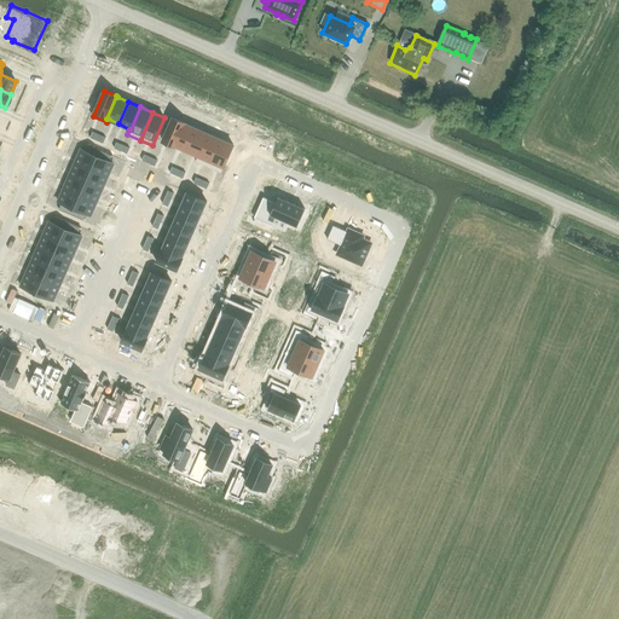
[(173,117),(163,140),(175,146),(185,123),(173,117)]
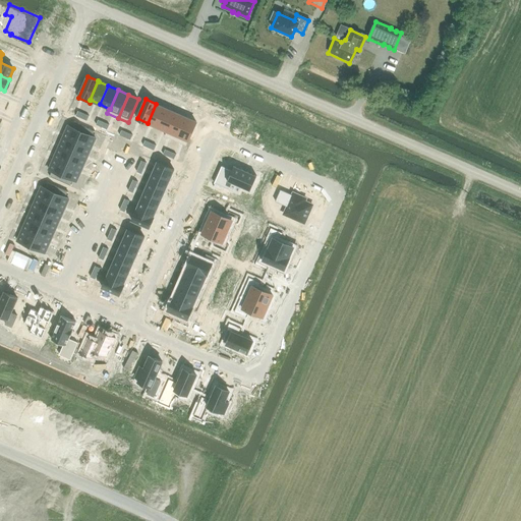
[(156,104),(148,123),(158,127),(166,108),(157,104),(156,104)]
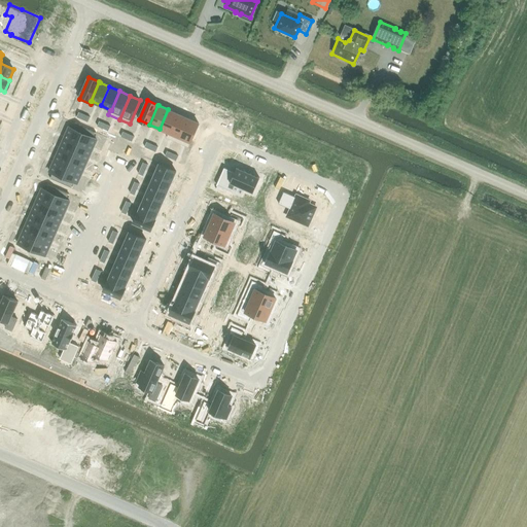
[(168,109),(160,129),(169,133),(170,133),(178,114),(168,109)]
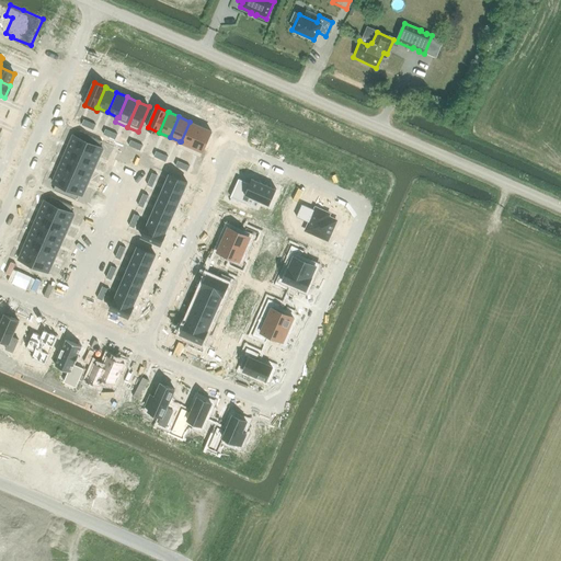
[(180,141),(178,146),(190,151),(201,126),(190,122),(181,141),(180,141)]
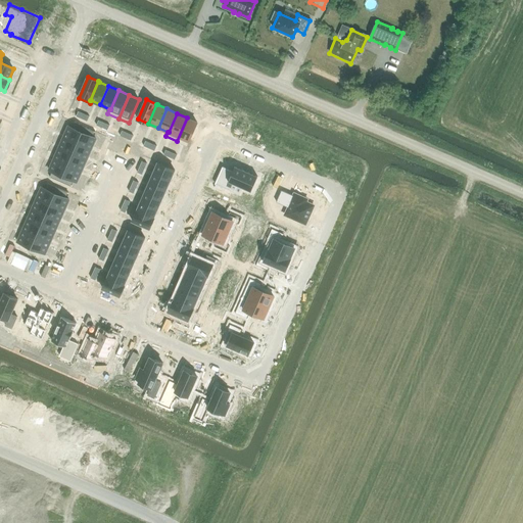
[(187,117),(177,141),(187,146),(197,123),(187,117)]
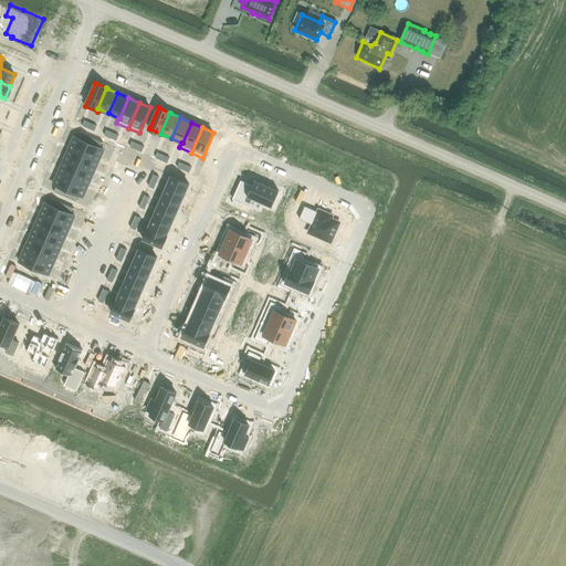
[(74,136),(69,148),(84,155),(90,143),(85,142),(81,139),(77,138),(74,136)]
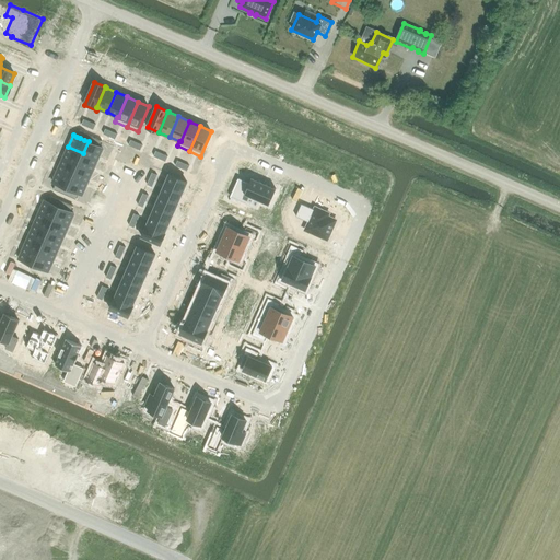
[(89,141),(83,153),(97,160),(103,148),(100,147),(96,146),(92,143),(89,141)]
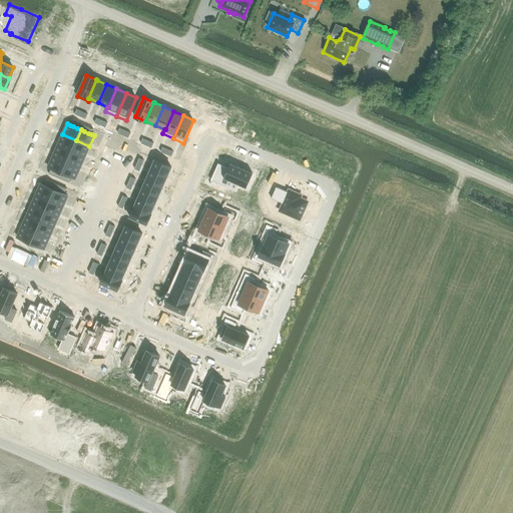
[(62,134),(58,145),(71,151),(76,140),(62,134)]
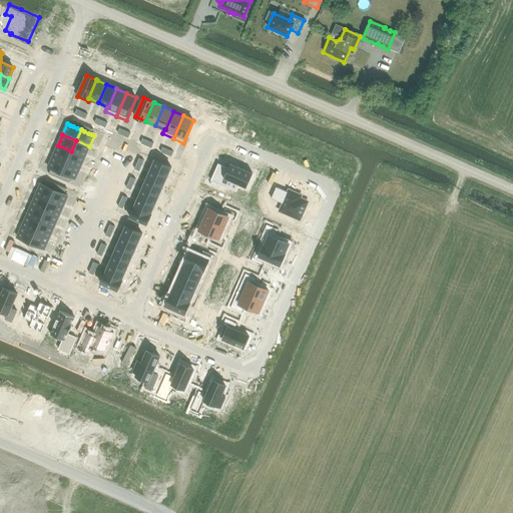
[(76,140),(71,151),(85,157),(89,146),(76,140)]
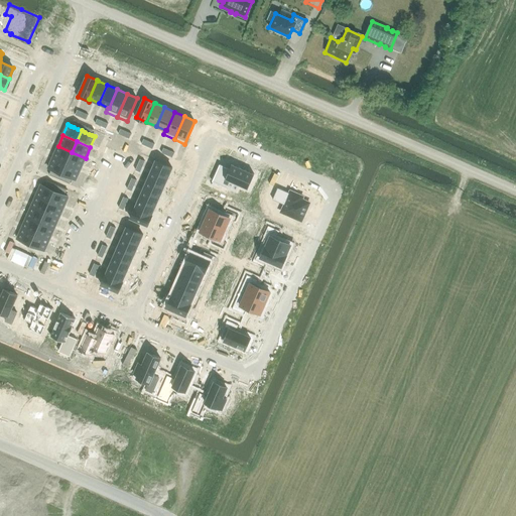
[(58,146),(53,156),(68,162),(72,152),(58,146)]
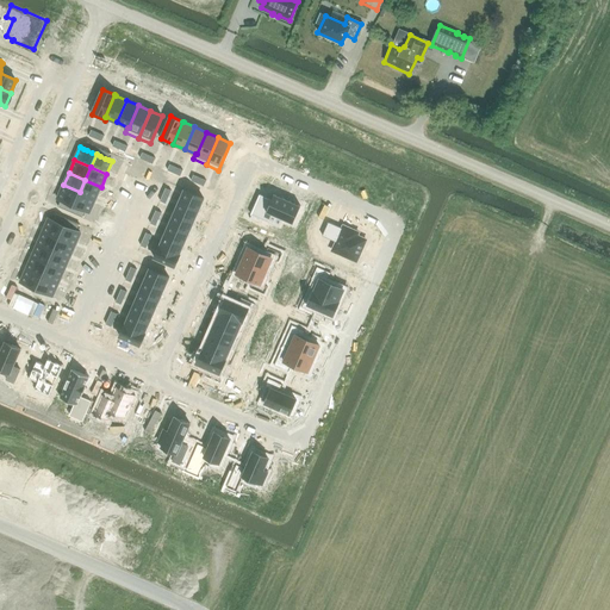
[(85,180),(80,192),(95,199),(101,187),(85,180)]
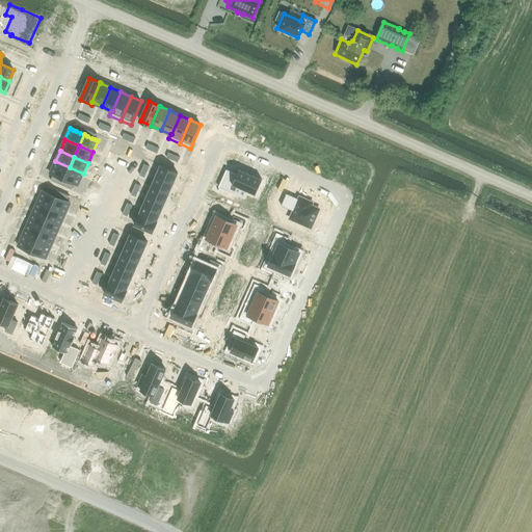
[(55,161),(50,173),(53,175),(57,176),(60,178),(64,179),(70,167),(55,161)]
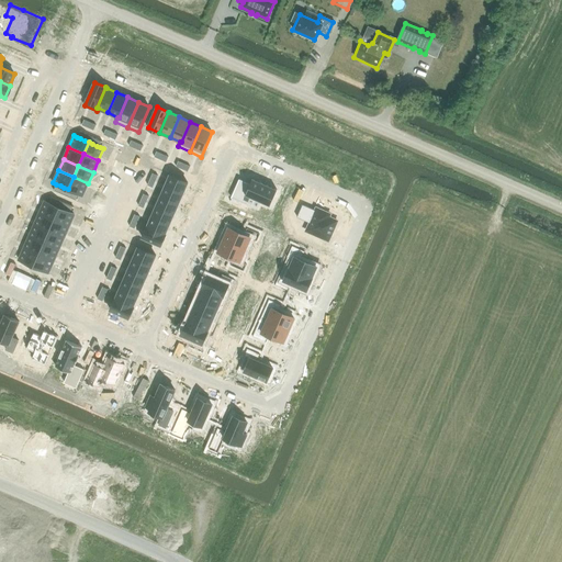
[(170,175),(166,186),(183,193),(188,182),(170,175)]
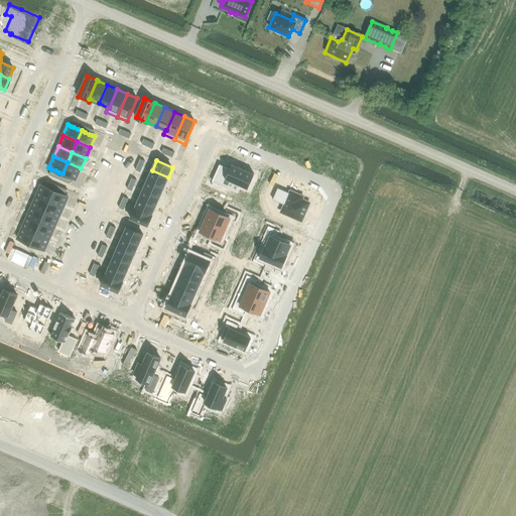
[(68,162),(62,173),(66,175),(70,176),(73,178),(76,179),(81,168),(68,162)]
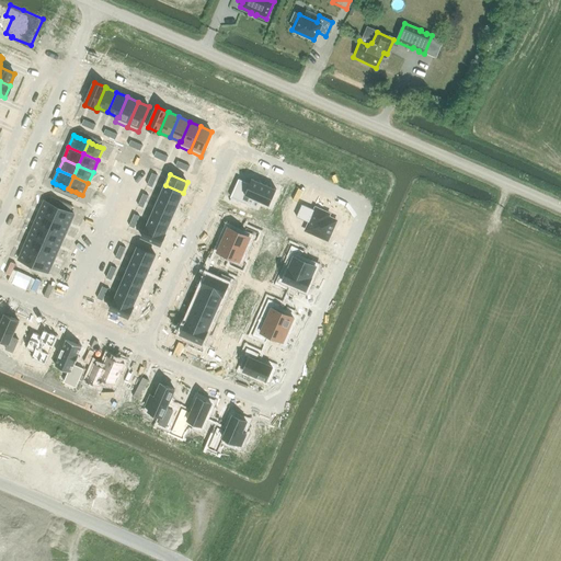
[(239,179),(231,197),(245,204),(249,196),(261,202),(270,205),(276,190),(252,179),(250,183),(239,179)]
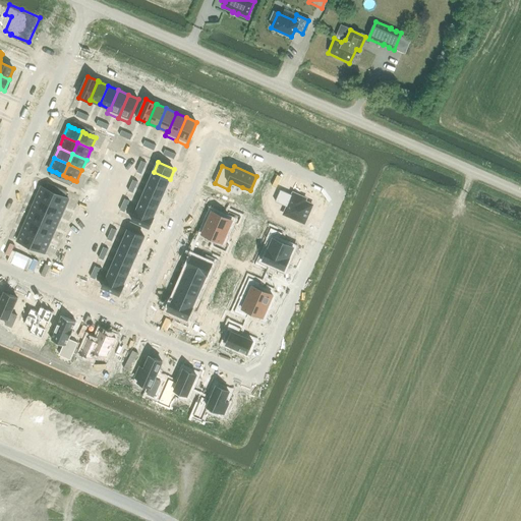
[(154,172),(149,181),(166,189),(170,179),(154,172)]
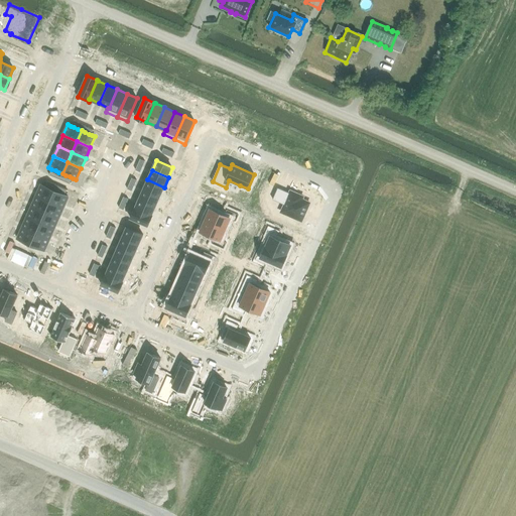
[(147,179),(143,189),(160,197),(164,187),(147,179)]
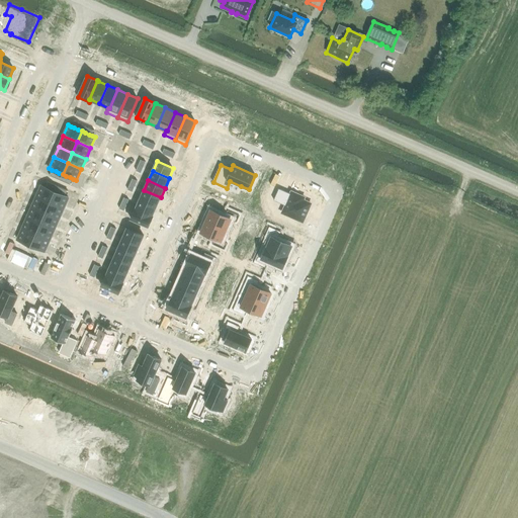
[(41,185),(36,196),(50,202),(55,191),(52,190),(48,188),(45,187),(41,185)]
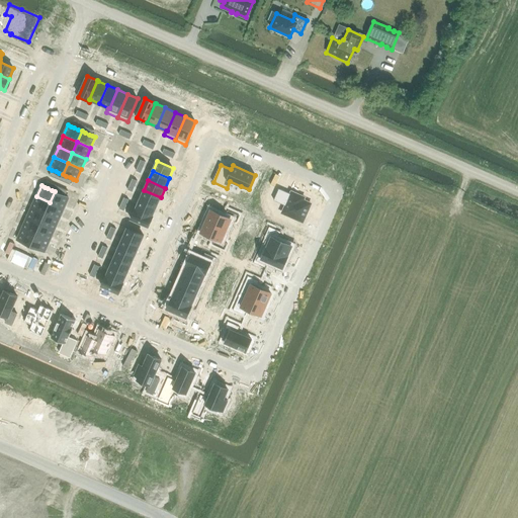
[(279,188),(274,200),(285,205),(282,212),(303,222),(311,203),(304,200),(305,197),(304,197),(304,196),(303,196),(299,195),(299,194),(298,194),(293,192),(292,191),(292,192),(291,192),(291,193),(279,188)]
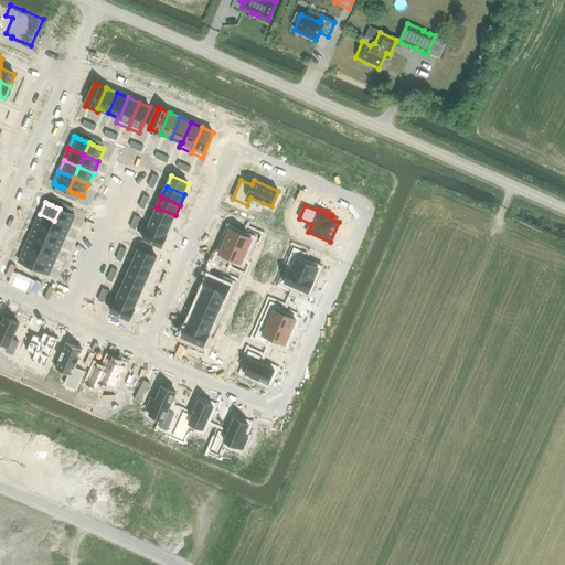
[(157,208),(152,217),(171,225),(176,215),(157,208)]
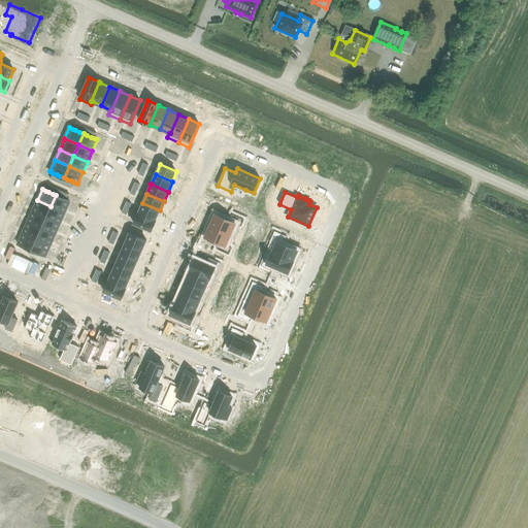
[(56,195),(51,206),(65,212),(70,201),(67,200),(63,198),(60,197),(56,195)]
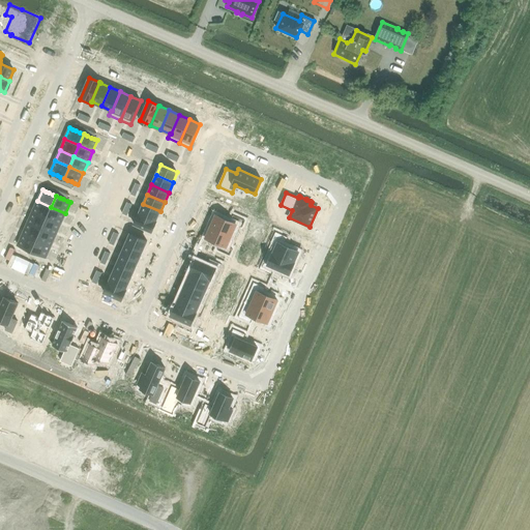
[(37,201),(32,212),(47,218),(51,207),(37,201)]
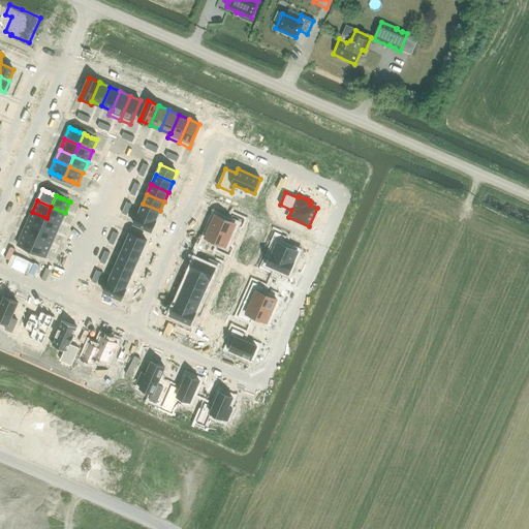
[(138,213),(156,221),(156,220),(160,211),(143,204),(138,213)]
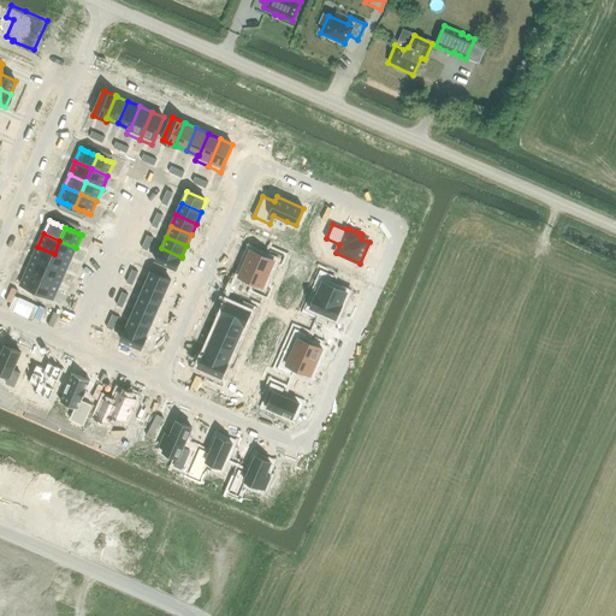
[(59,241),(54,254),(70,260),(76,248),(59,241)]
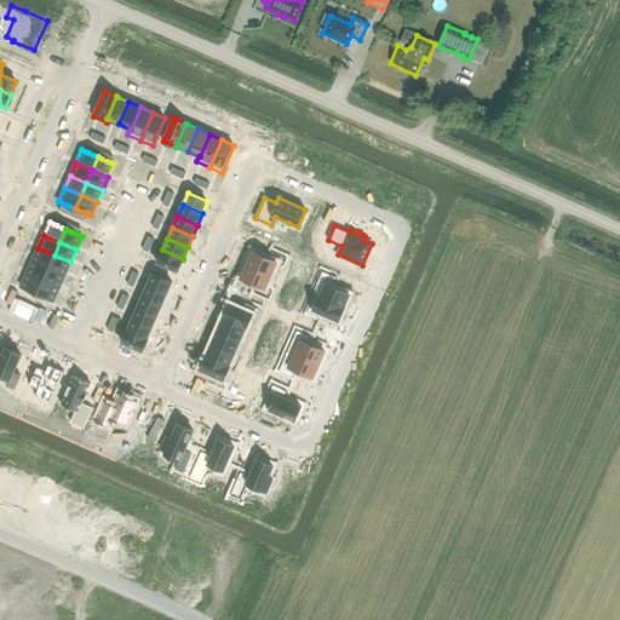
[(38,248),(33,260),(49,268),(55,256),(38,248)]
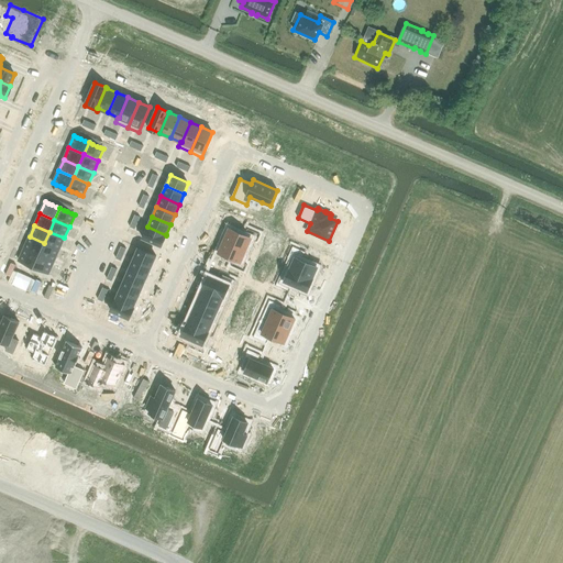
[(147,227),(143,238),(162,246),(166,235),(147,227)]
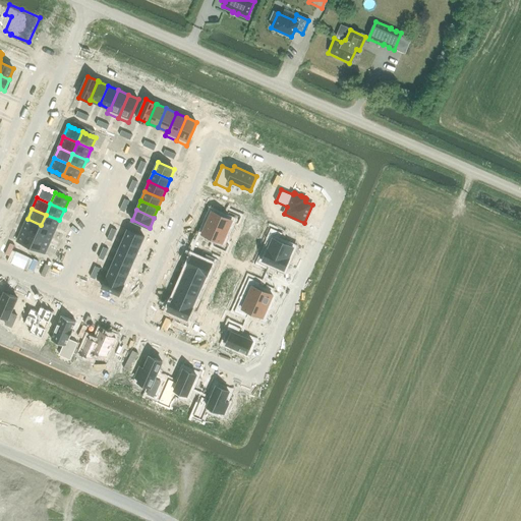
[(212,211),(208,222),(230,232),(235,222),(238,223),(241,217),(229,212),(227,217),(212,211)]
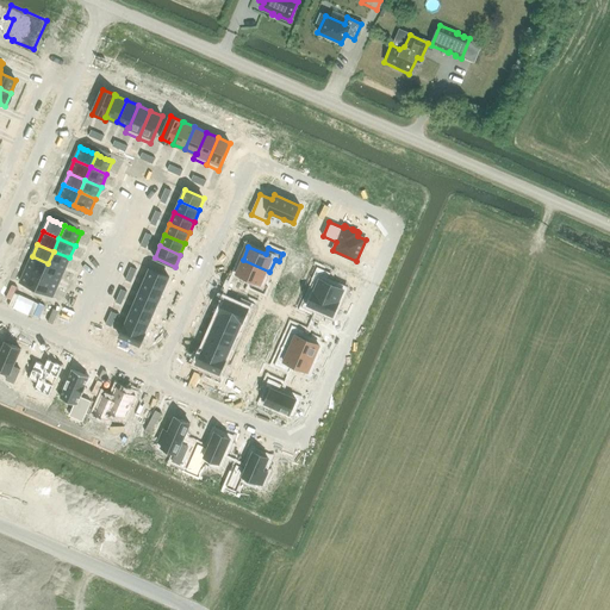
[(54,251),(48,263),(64,271),(69,257),(54,251)]
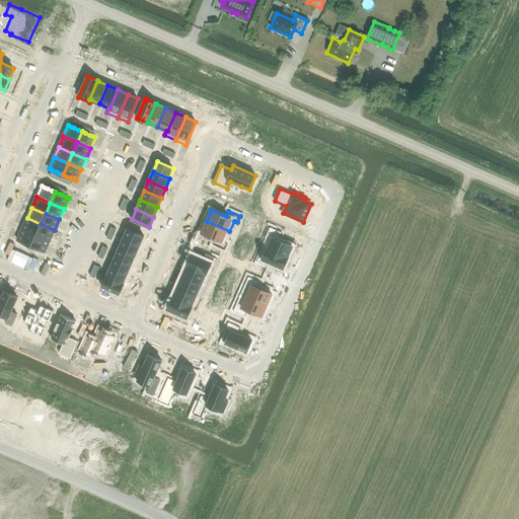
[(27,218),(22,228),(36,234),(41,224),(27,218)]
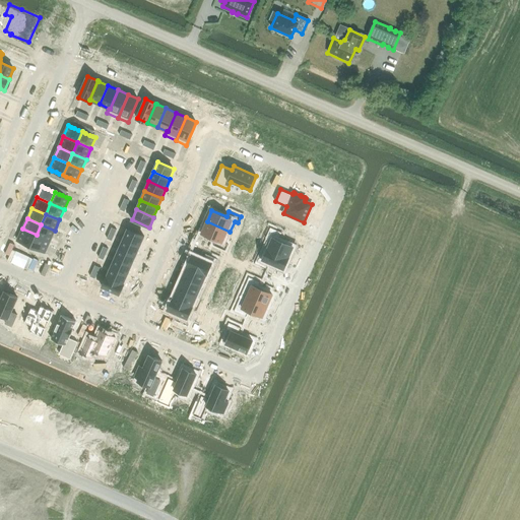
[(207,221),(202,233),(216,239),(213,245),(225,250),(229,244),(225,243),(230,232),(207,221)]
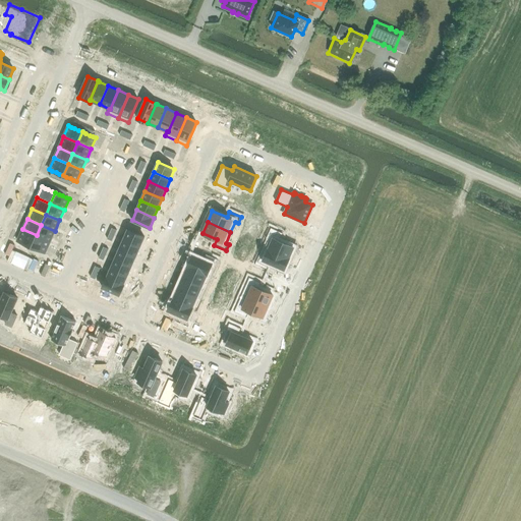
[(41,225),(37,235),(50,241),(55,231),(41,225)]
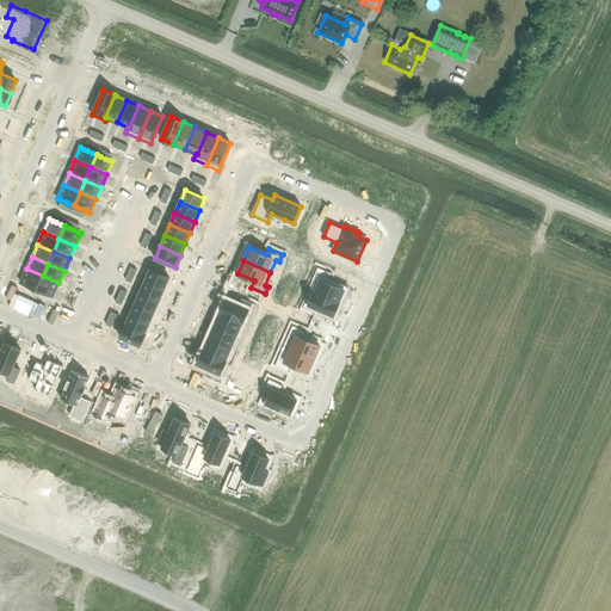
[(318,267),(308,289),(339,303),(339,302),(345,290),(328,282),(332,273),(318,267)]
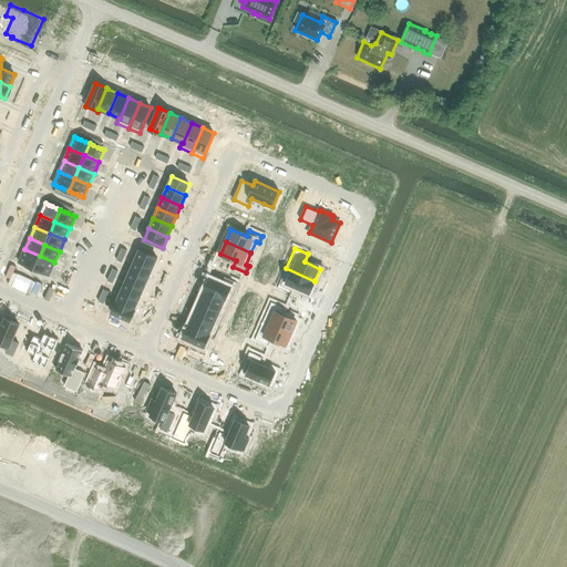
[(24,249),(19,261),(34,268),(40,256),(24,249)]
